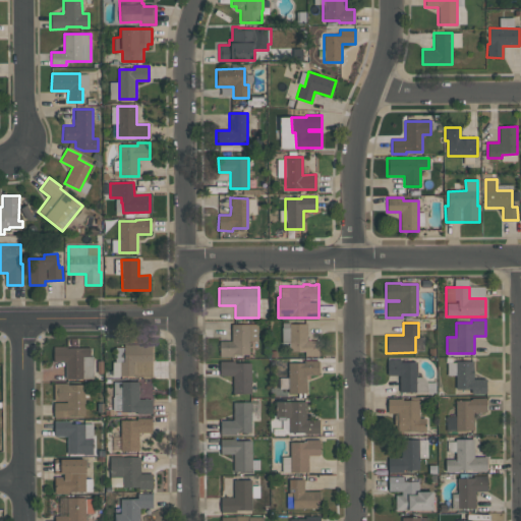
[(304,356),(304,352),(289,352),(289,324),(307,324),(307,341),(319,341),(319,356),(304,356)]
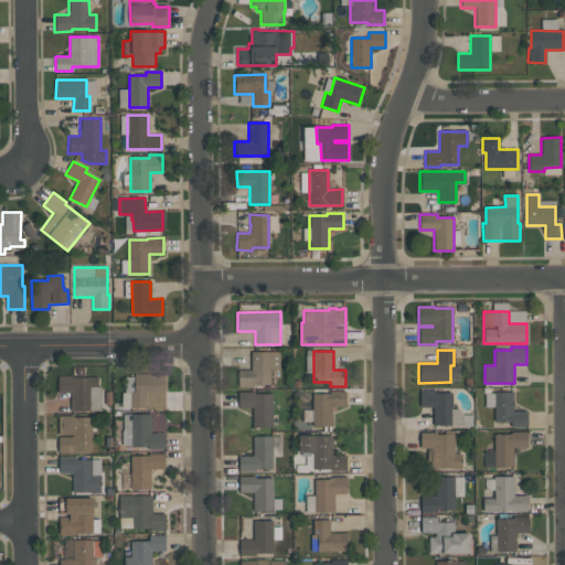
[(270,385),(253,385),(253,387),(237,387),(237,370),(251,370),(251,352),(279,352),(279,370),(270,370),(270,385)]
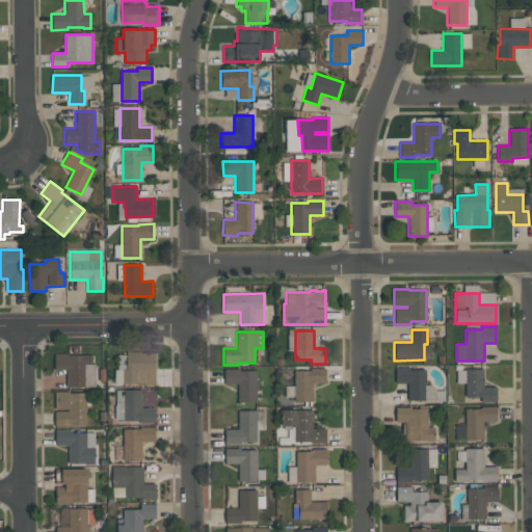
[(155,384),(123,383),(123,370),(126,370),(126,350),(156,351),(155,384)]
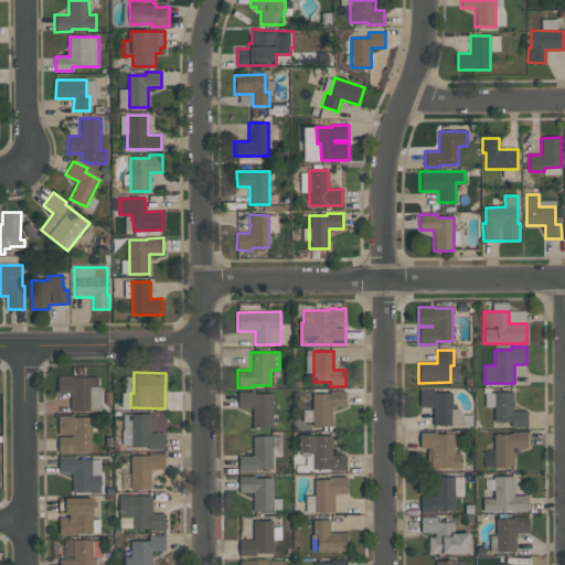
[(57,393),(57,375),(73,375),(73,377),(97,377),(97,386),(89,386),(89,411),(71,411),(71,393),(57,393)]
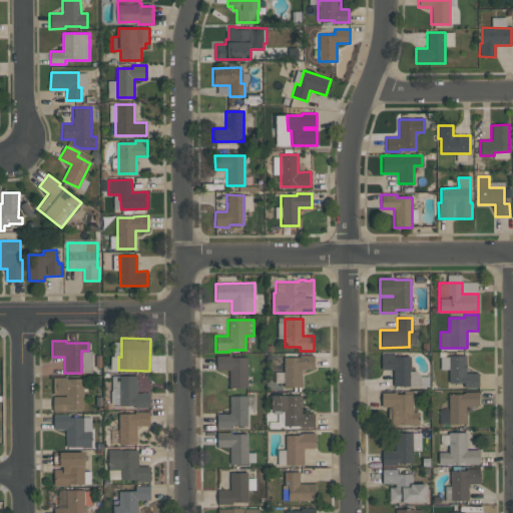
[(314,355),(315,370),(302,370),(302,388),(284,388),(284,358),(299,358),(299,355),(314,355)]
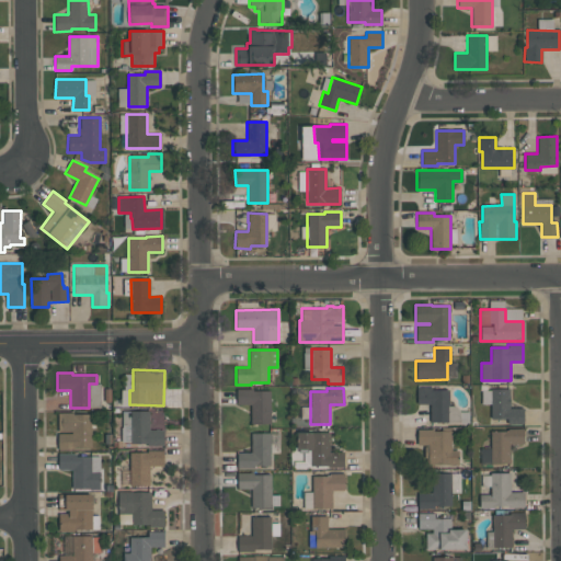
[(431,422),(431,404),(418,403),(418,388),(431,388),(431,389),(449,390),(449,407),(448,407),(448,422),(431,422)]
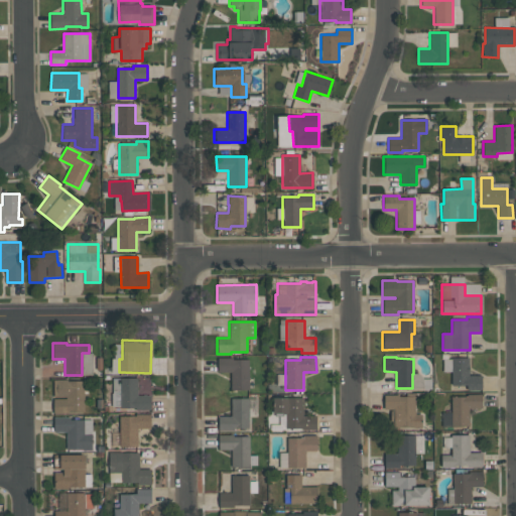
[(249,389),(231,389),(231,372),(217,372),(217,358),(232,358),(232,359),(249,359),(249,389)]
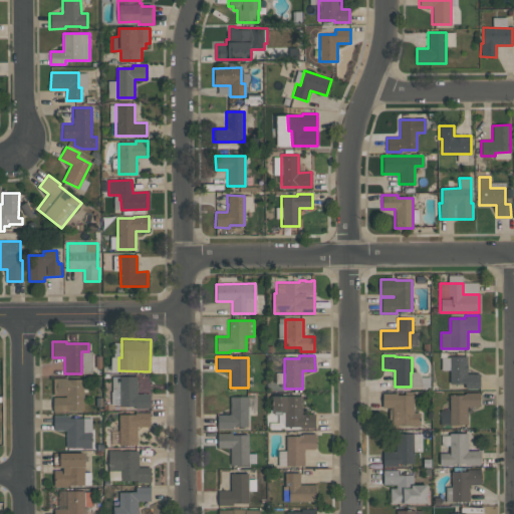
[(467,356),(467,374),(479,374),(479,389),(465,389),(465,383),(450,383),(449,356),(467,356)]
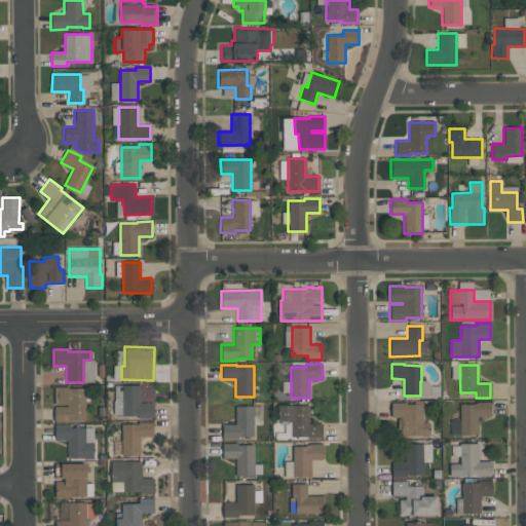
[(140,403),(152,403),(153,418),(138,418),(138,416),(122,416),(122,385),(140,385),(140,403)]
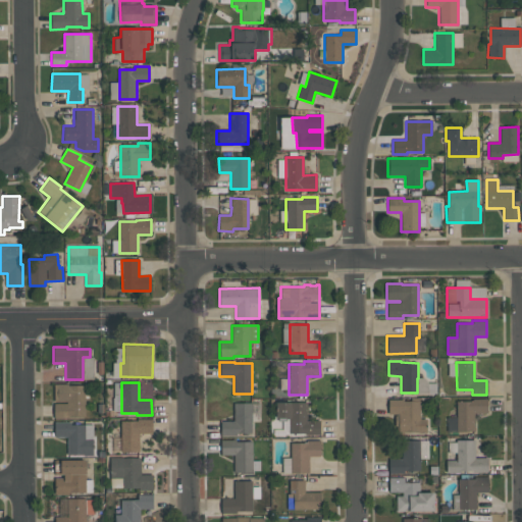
[(85,416),(68,416),(68,418),(54,418),(54,402),(53,402),(53,384),(68,383),(68,384),(85,384),(85,416)]
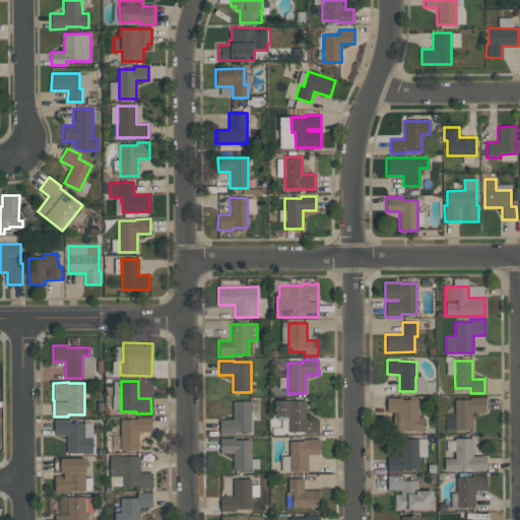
[(425,417),(425,431),(395,431),(395,412),(386,412),(386,398),(401,397),(401,399),(418,399),(418,417),(425,417)]
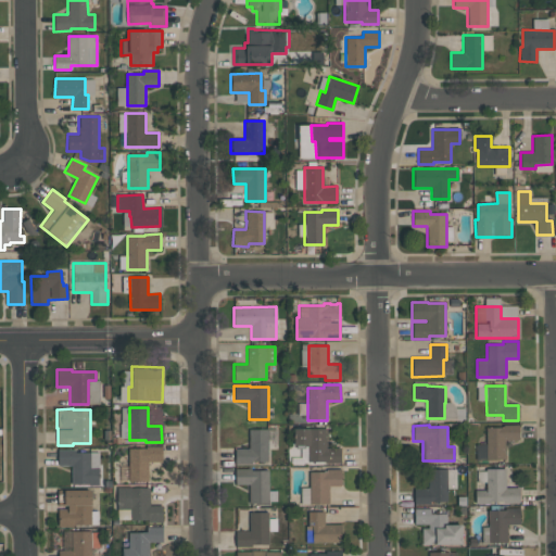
[(518,425),(519,440),(505,440),(505,459),(487,459),(487,427),(503,427),(503,425),(518,425)]
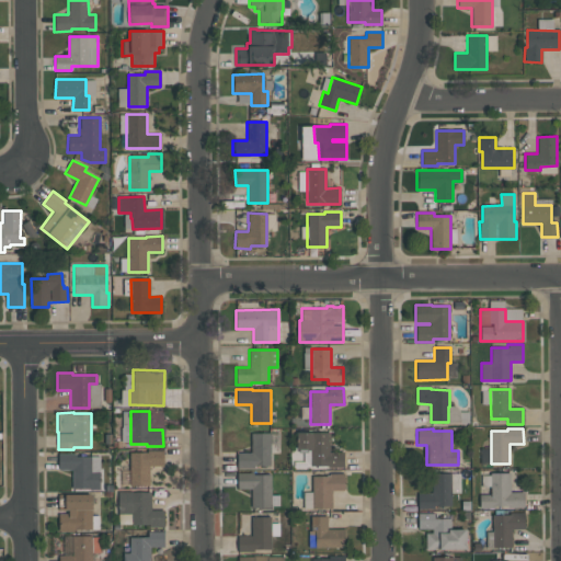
[(271,466),(253,466),(253,468),(237,468),(237,453),(251,453),(251,433),(271,433),(271,466)]
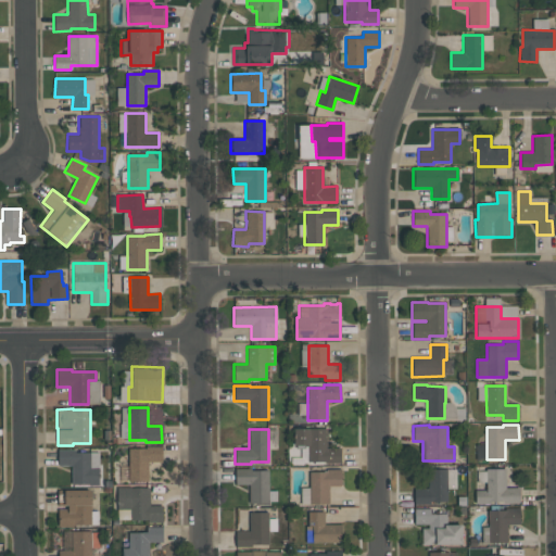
[(327,429),(327,447),(341,447),(341,465),(323,465),(323,460),(307,460),(308,445),(294,445),(294,429),(327,429)]
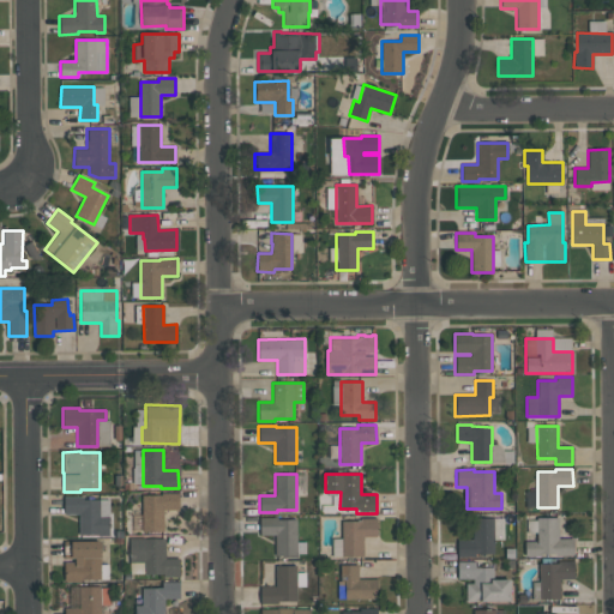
[(143,531),(142,495),(161,494),(161,493),(179,493),(179,510),(163,510),(163,531),(143,531)]
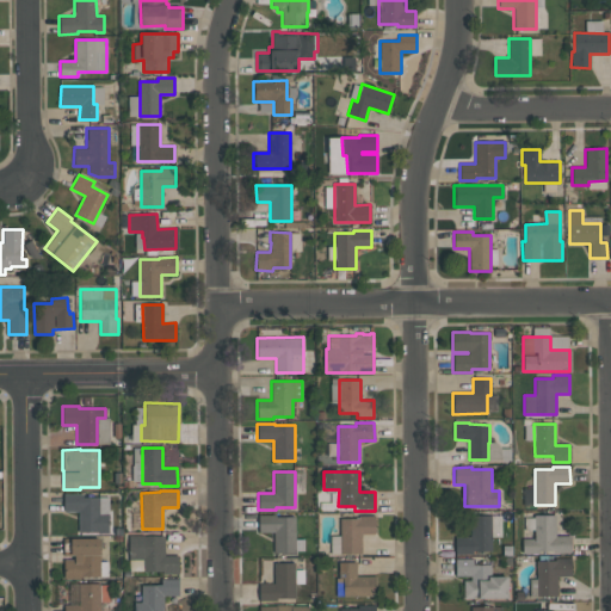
[(107,532),(78,532),(78,511),(63,512),(63,494),(84,494),(84,497),(98,497),(99,514),(107,514),(107,532)]
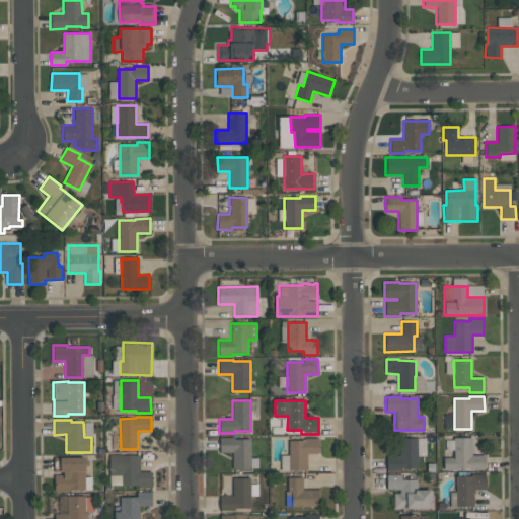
[(232,469),(232,452),(220,452),(220,437),(234,437),(234,439),(250,439),(250,469),(232,469)]
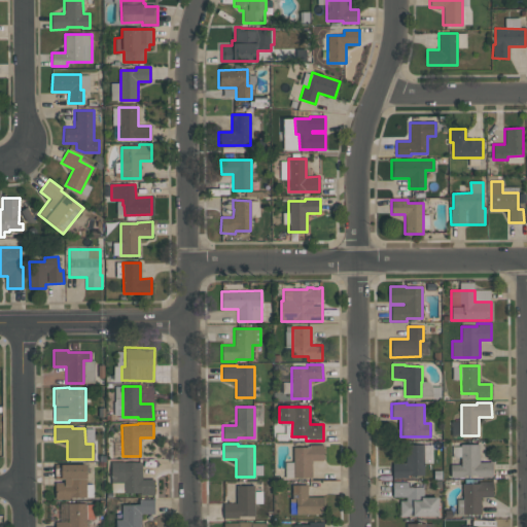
[(392,478),(392,462),(406,462),(406,444),(423,444),(423,475),(408,475),(408,478),(392,478)]
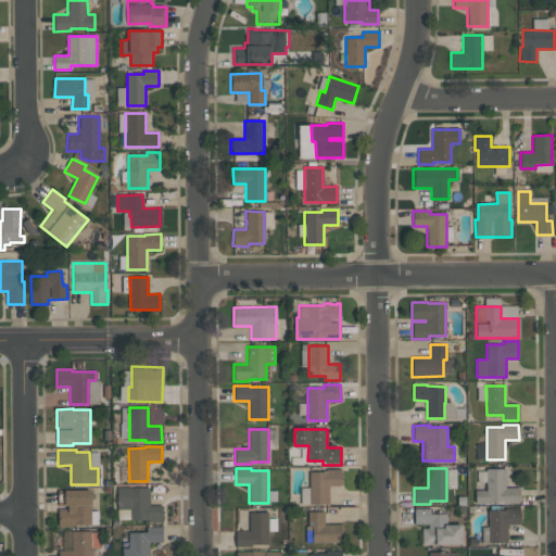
[(505,468),(505,488),(519,488),(519,503),(504,503),(504,502),(490,502),(490,504),(476,504),(475,491),(487,491),(485,469),(505,468)]
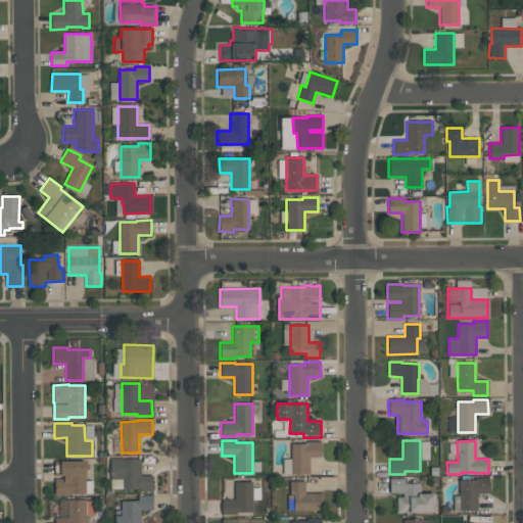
[(310,474),(291,475),(291,444),(307,443),(307,441),(321,441),(321,458),(310,458),(310,474)]
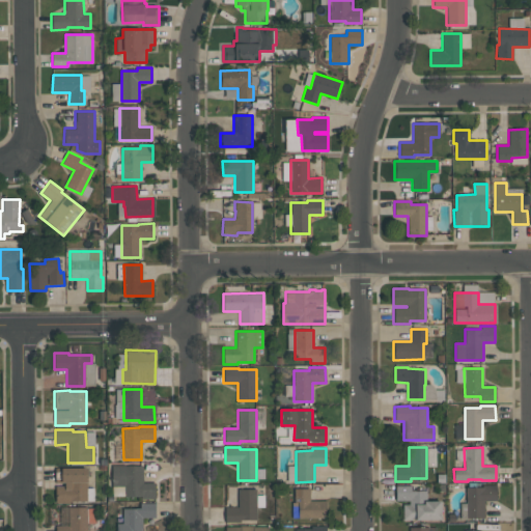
[(143,466),(143,482),(155,482),(155,498),(142,498),(142,496),(124,496),(124,485),(112,485),(112,466),(143,466)]
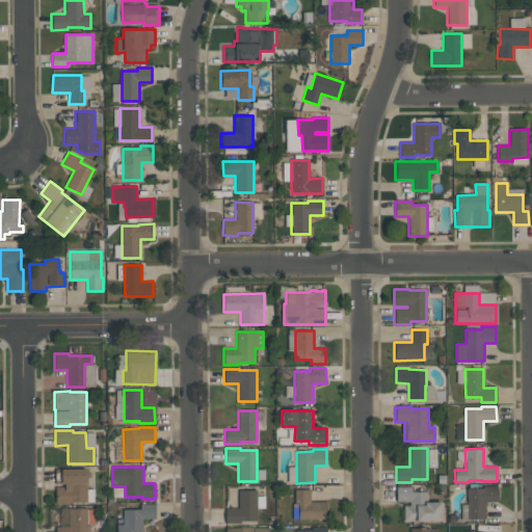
[(56,480),(61,480),(61,469),(87,469),(86,502),(71,502),(71,504),(56,504),(56,480)]
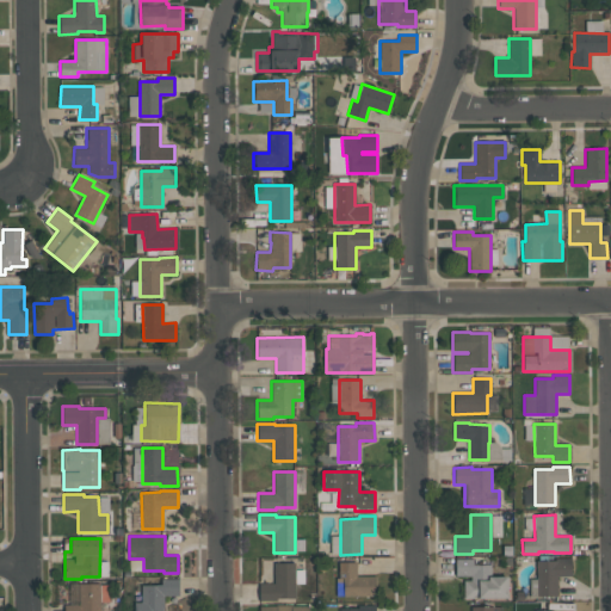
[(507,575),(508,598),(479,599),(479,597),(474,597),(474,599),(464,599),(464,581),(470,581),(470,576),(455,576),(455,559),(473,559),(473,565),(491,563),(492,575),(507,575)]
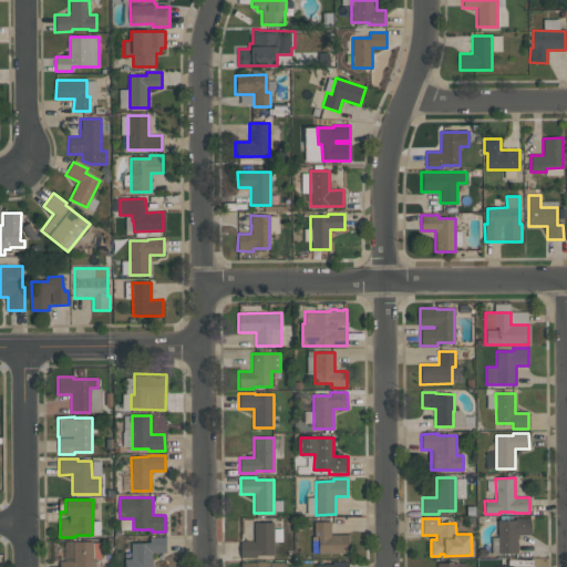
[(517,553),(498,553),(497,521),(529,519),(529,534),(516,535),(517,553)]
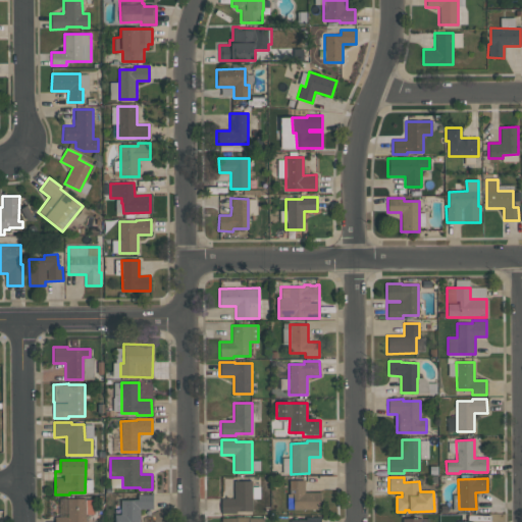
[(321,509),(294,509),(293,494),(290,494),(290,480),(304,480),(304,492),(321,492),(321,509)]
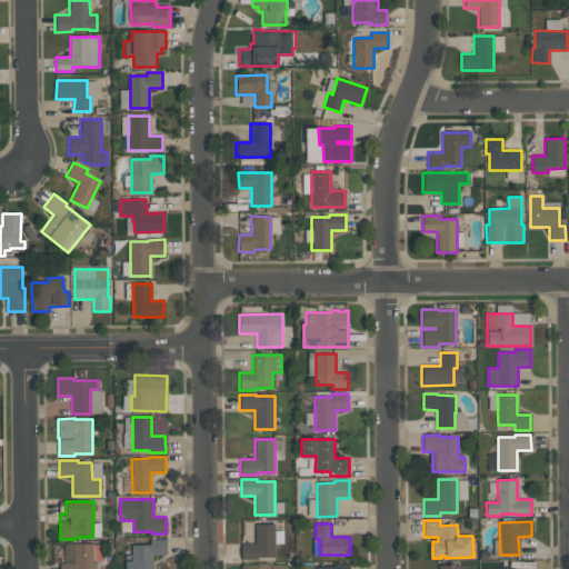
[(275,557),(258,557),(257,560),(241,560),(241,543),(256,543),(256,525),(275,525),(275,557)]
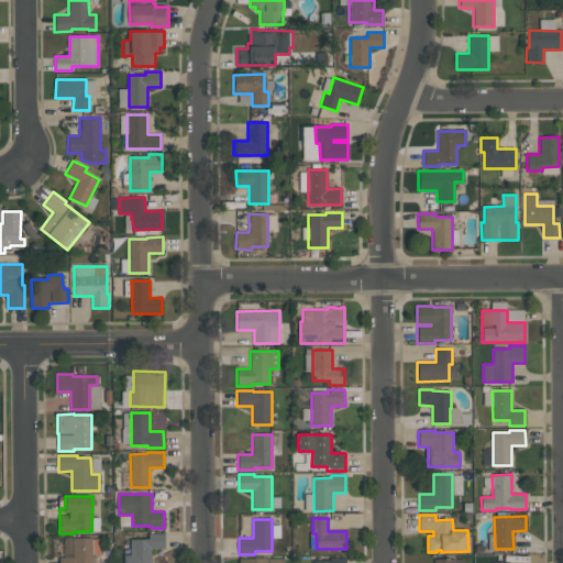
[(123,562),(123,555),(130,555),(130,539),(148,539),(148,533),(165,533),(165,549),(150,549),(150,562),(123,562)]
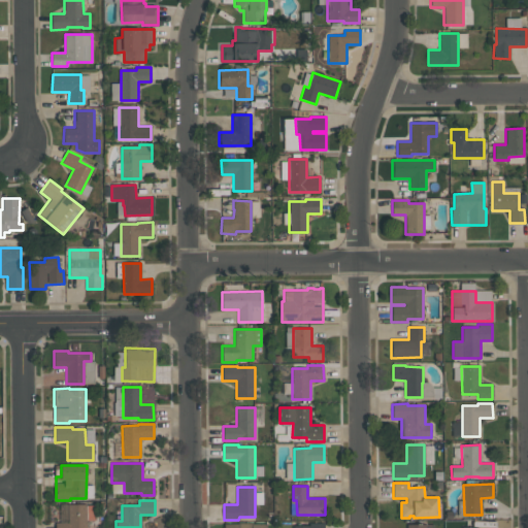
[(87,527),(56,527),(56,523),(68,523),(68,503),(87,503),(87,527)]
